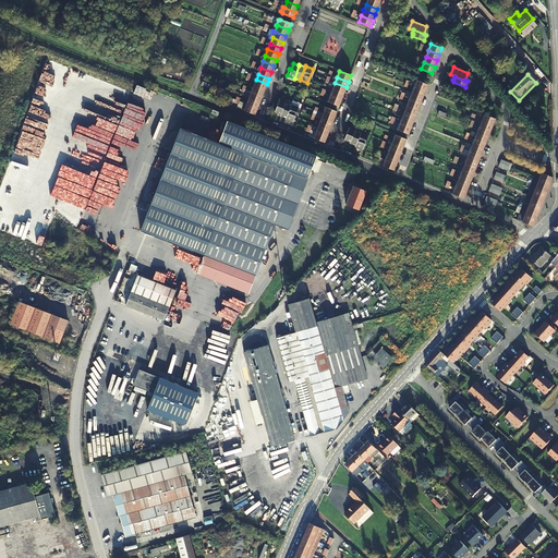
[(256,80),(253,86),(265,91),(267,84),(256,80)]
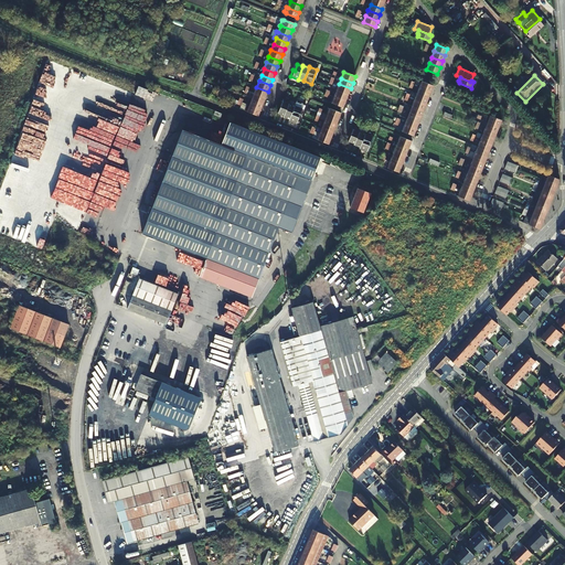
[(433,86),(422,82),(419,88),(430,93),(433,86)]
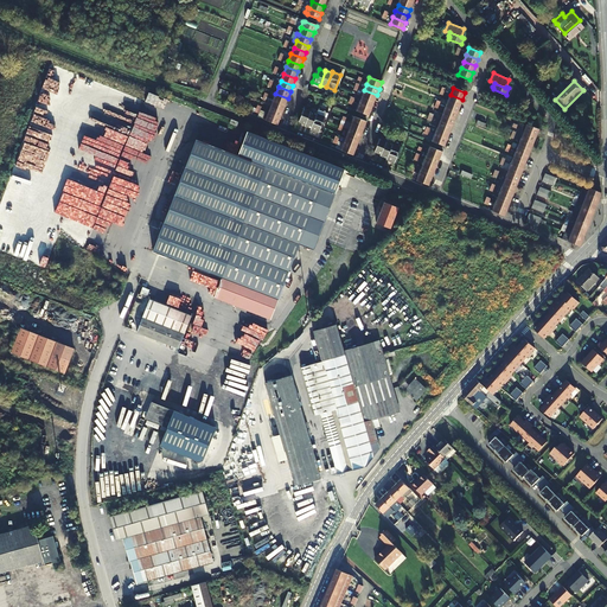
[(375,102),(377,95),(364,90),(362,97),(375,102)]
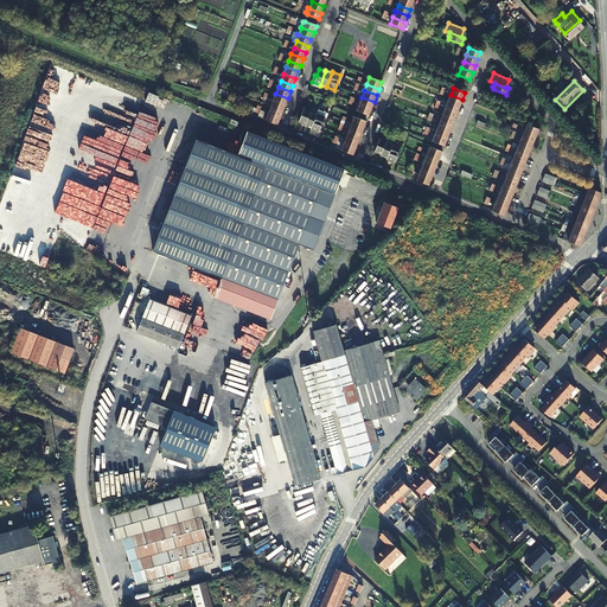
[(288,98),(275,94),(273,100),(285,104),(288,98)]
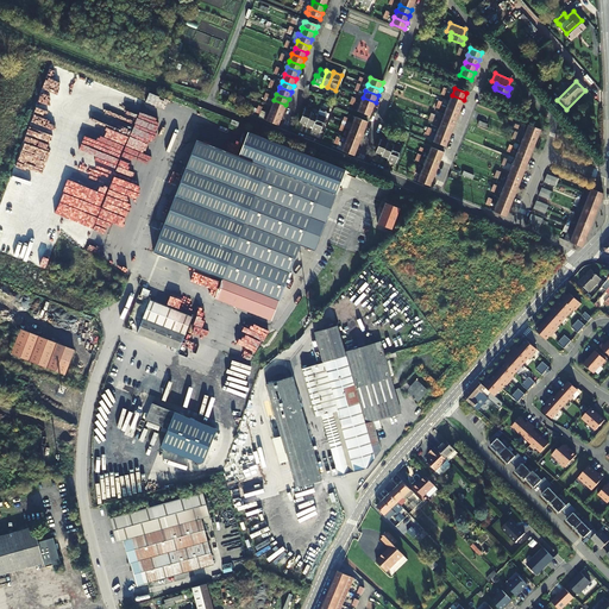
[(462,106),(464,100),(452,95),(449,101),(462,106)]
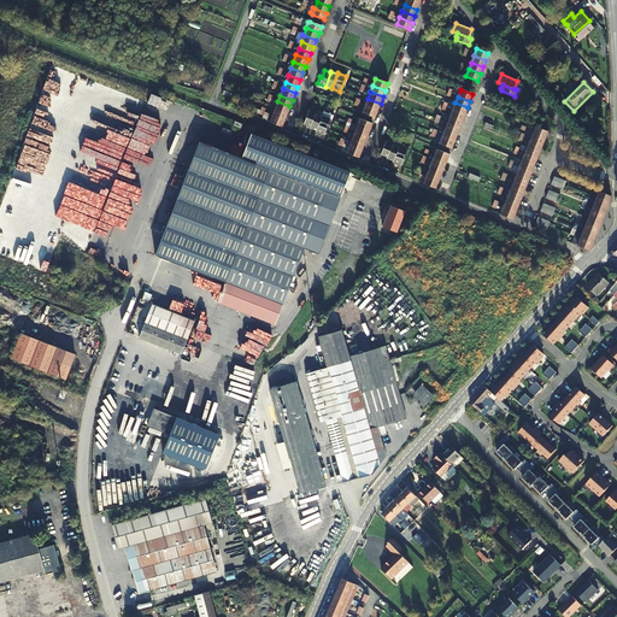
[(368,99),(365,106),(377,111),(381,104),(368,99)]
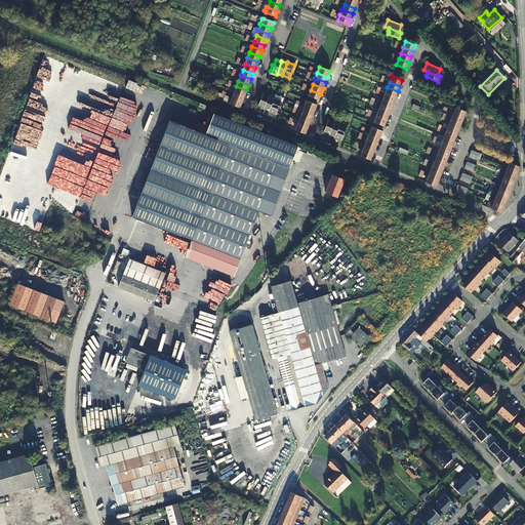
[(244,96),(246,90),(236,86),(234,92),(244,96)]
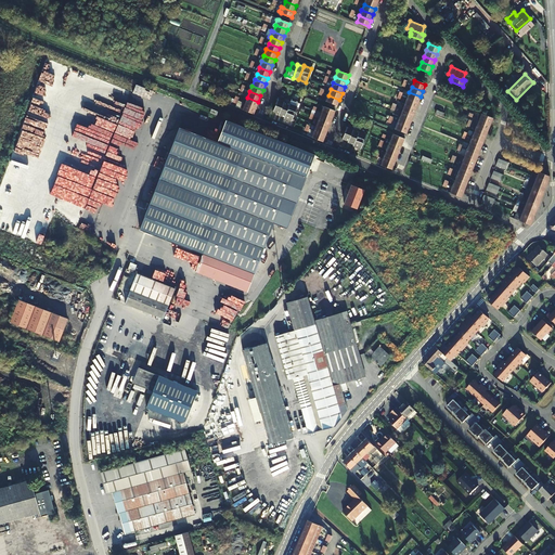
[(418,102),(421,97),(409,92),(407,98),(418,102)]
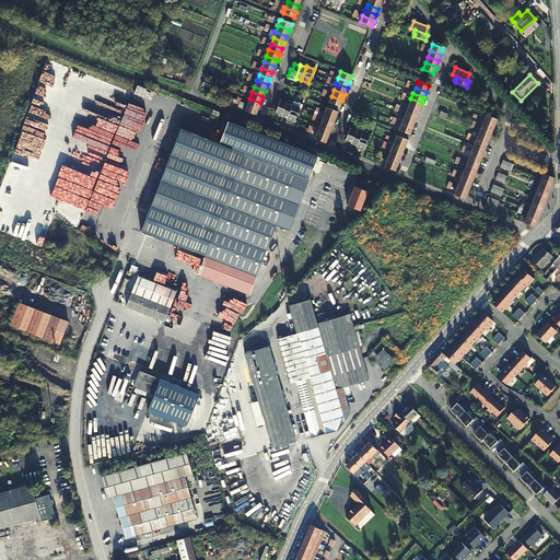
[(167,105),(168,97),(161,95),(159,103),(167,105)]
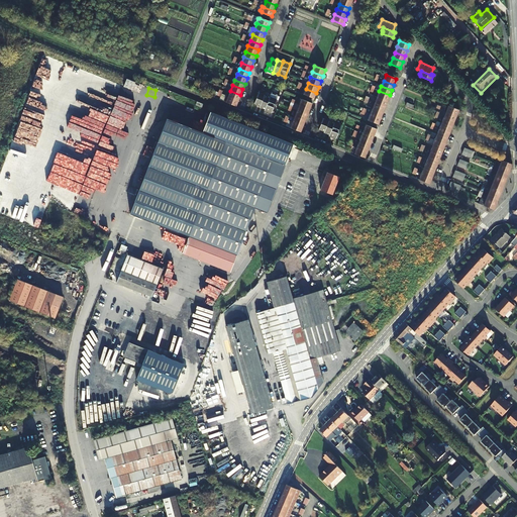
[(316,93),(306,89),(304,94),(314,98),(316,93)]
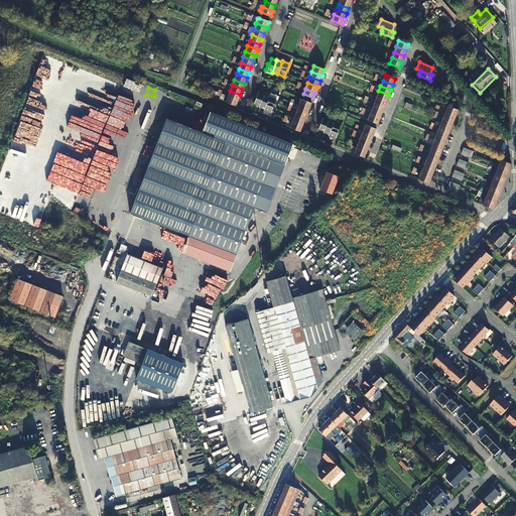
[(238,100),(240,95),(230,91),(229,90),(226,96),(238,100)]
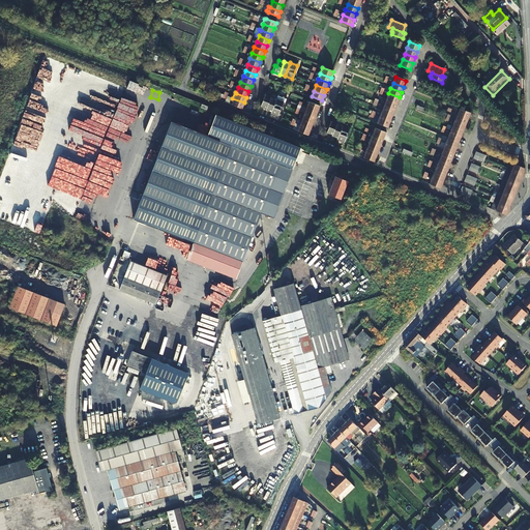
[(388,93),(386,99),(396,104),(400,97),(388,93)]
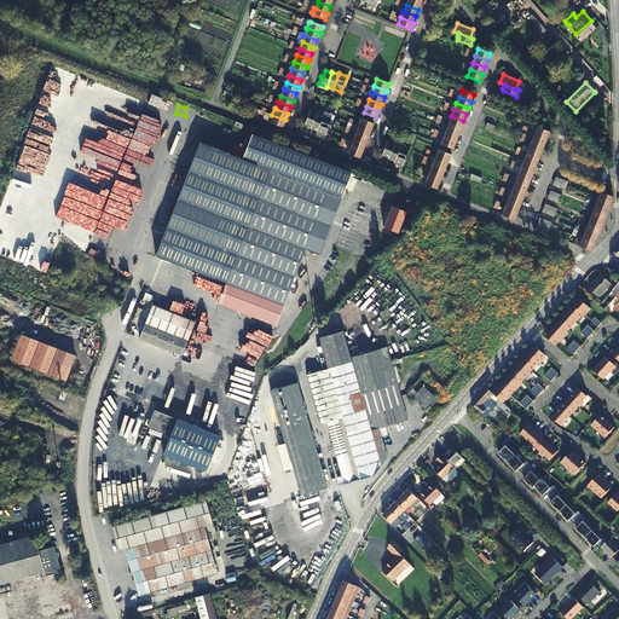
[(316,114),(308,110),(306,116),(307,116),(305,125),(311,127),(316,114)]
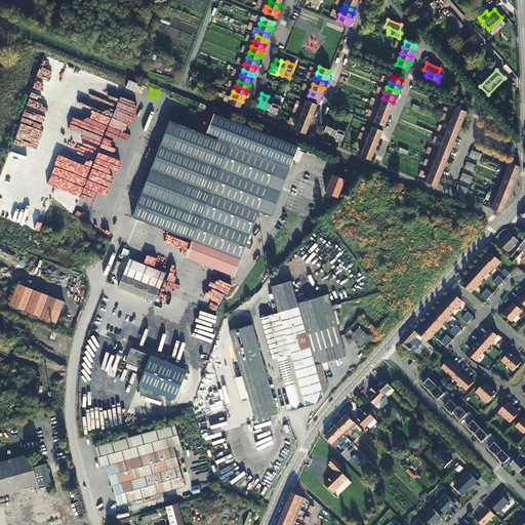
[(274,98),(268,96),(264,108),(263,109),(269,111),(274,98)]
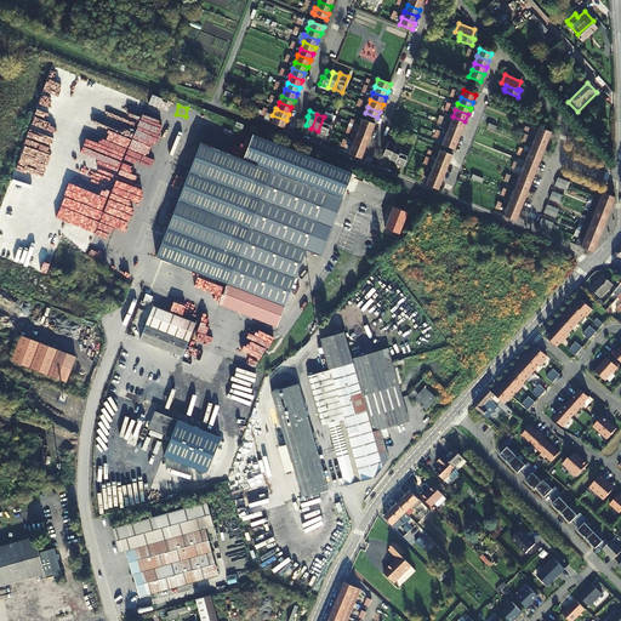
[(286,120),(272,115),(269,123),(284,127),(286,120)]
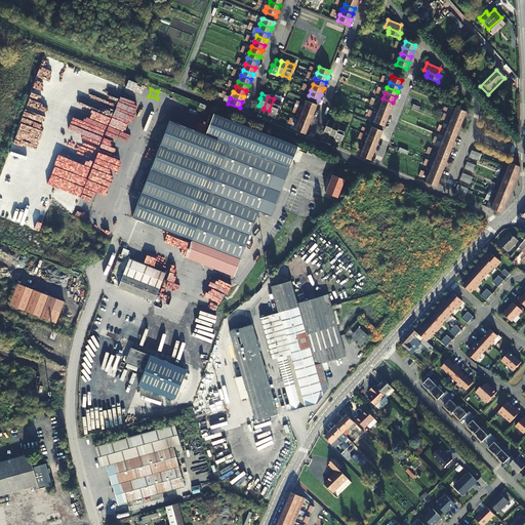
[(393,103),(382,98),(381,97),(378,104),(391,109),(393,103)]
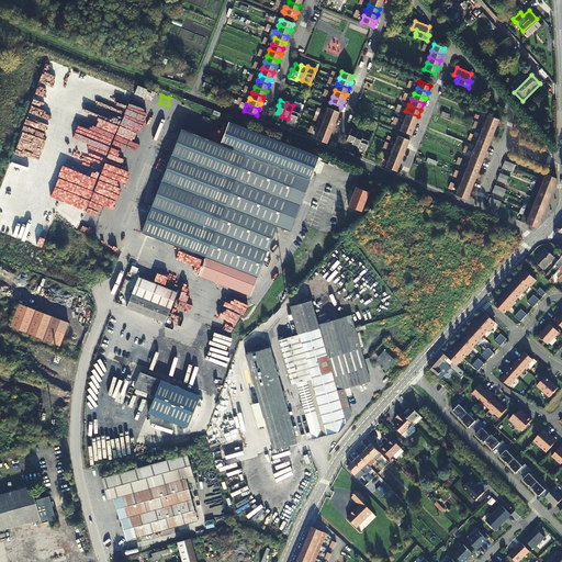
[(301,109),(293,105),(288,119),(287,121),(294,123),(301,109)]
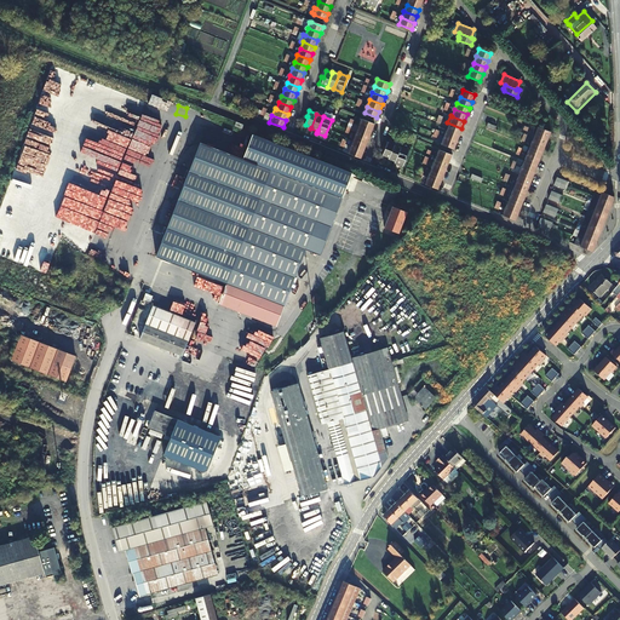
[(372,131),(374,125),(361,119),(359,126),(372,131)]
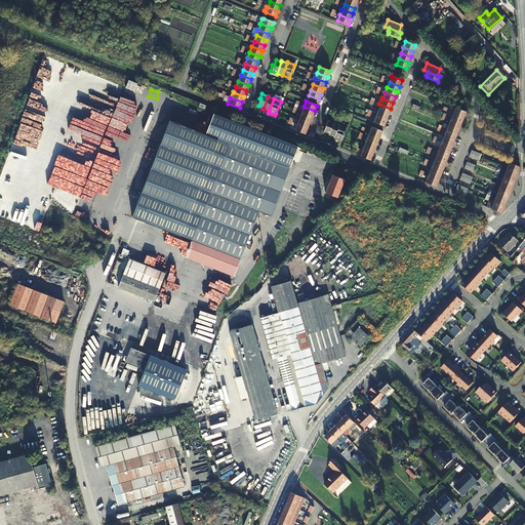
[(376,110),(378,110),(389,114),(391,109),(378,104),(376,110)]
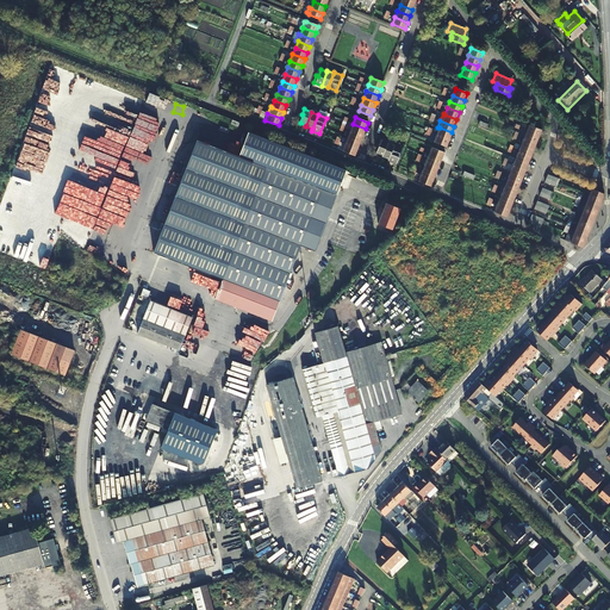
[(350,131),(363,136),(366,129),(353,124),(350,131)]
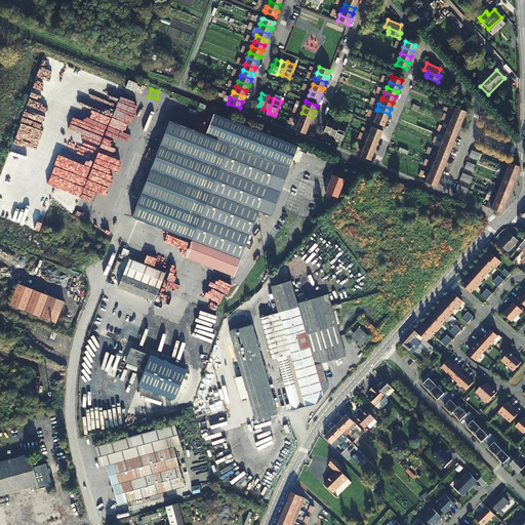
[(466,112),(455,108),(455,109),(453,108),(451,113),(453,114),(463,118),(466,112)]
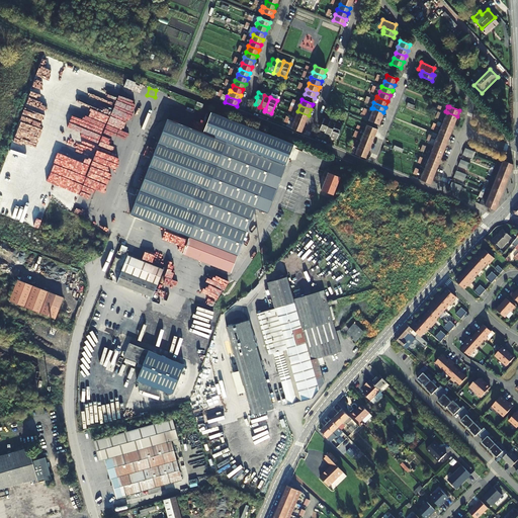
[(383,112),(373,108),(370,114),(381,118),(383,112)]
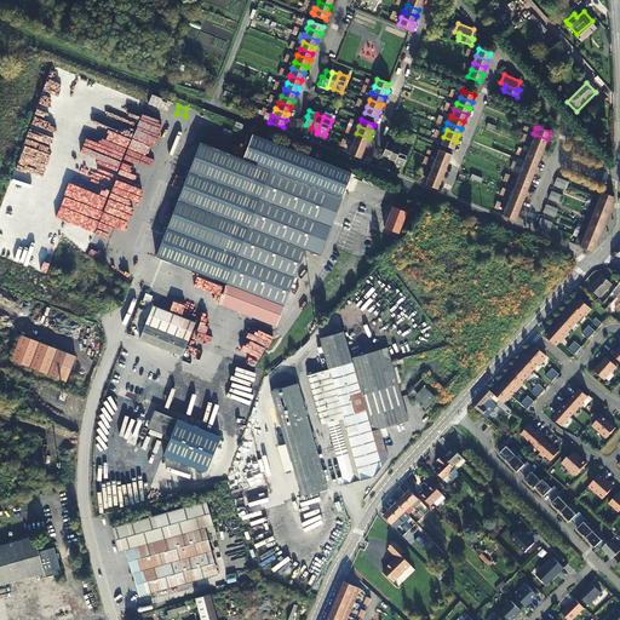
[(354,139),(366,144),(369,138),(356,133),(354,139)]
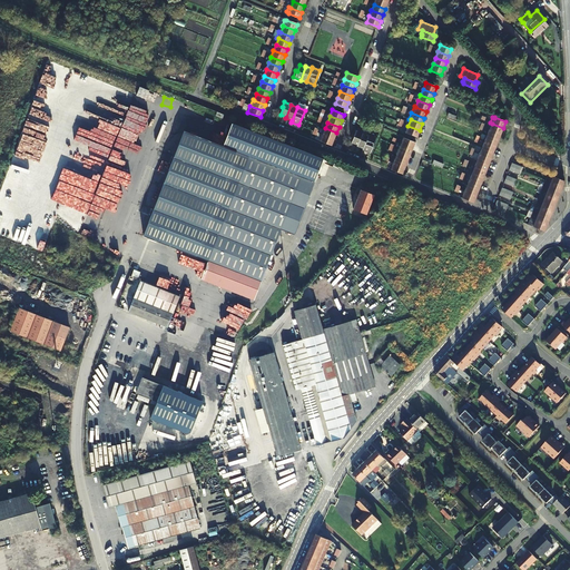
[(261,279),(281,229),(295,235),(316,180),(324,158),(232,124),(224,146),(184,130),(144,236),(261,279)]
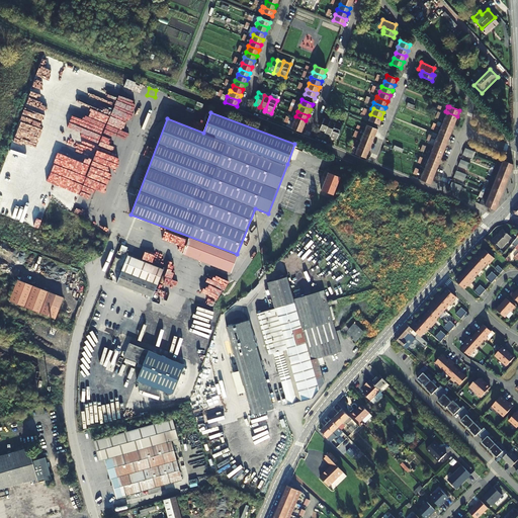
[(447,112),(444,117),(455,122),(457,116),(447,112)]
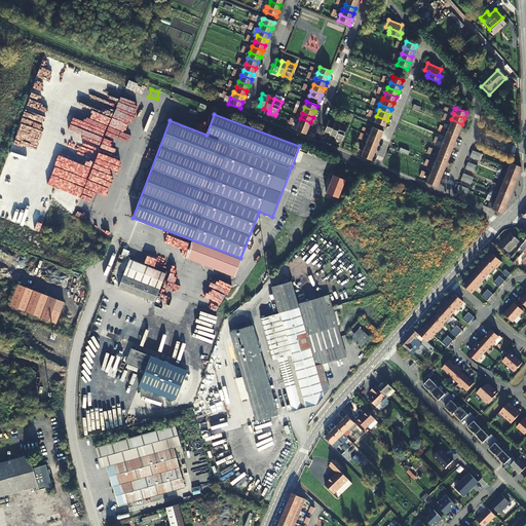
[(387,120),(376,116),(374,121),(385,125),(387,120)]
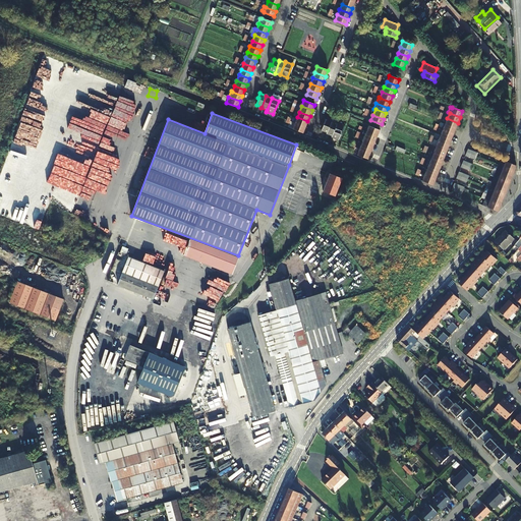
[(295,123),(305,127),(307,121),(297,117),(295,123)]
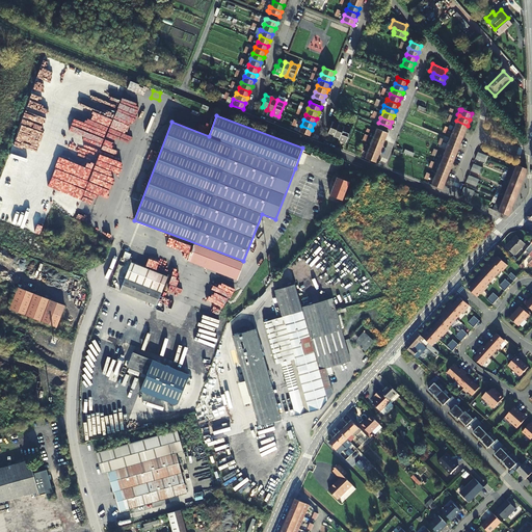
[(456,121),(454,127),(464,131),(468,126),(456,121)]
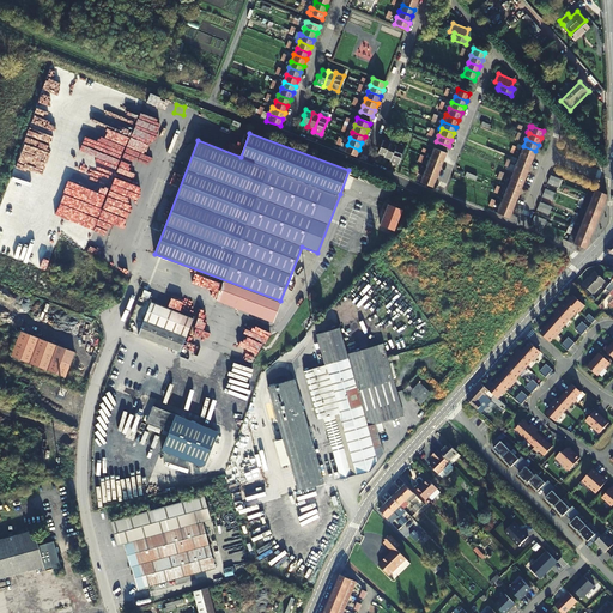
[(390,143),(382,140),(380,145),(381,145),(378,153),(384,156),(390,143)]
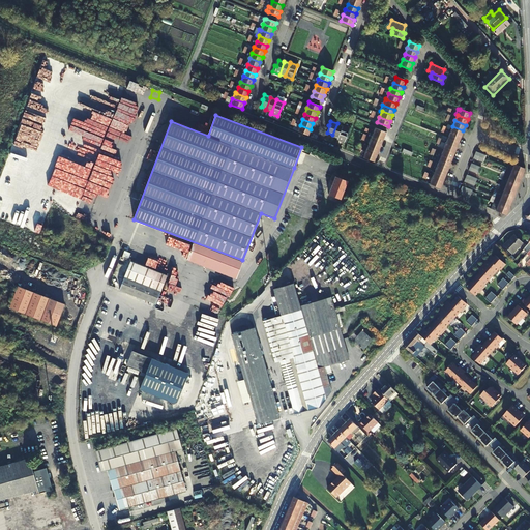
[(343,126),(337,123),(332,135),(332,136),(339,139),(343,126)]
